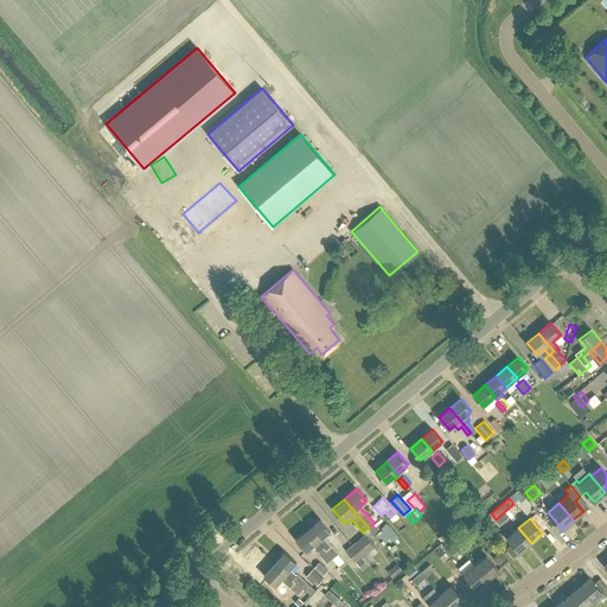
[(308,529),(332,558),(338,554),(328,542),(328,543),(323,537),(330,531),(320,519),(308,529)]
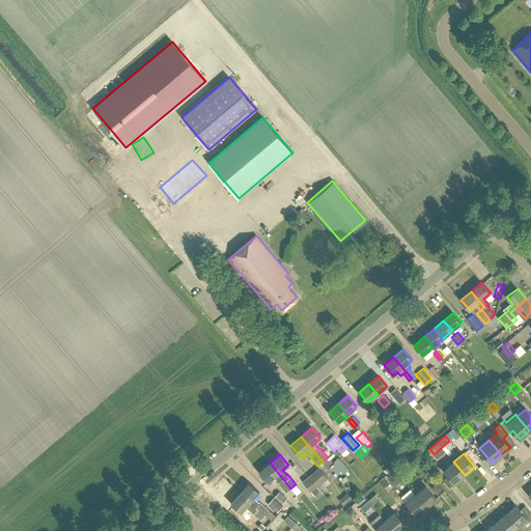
[(339,458),(335,463),(342,470),(346,466),(339,458)]
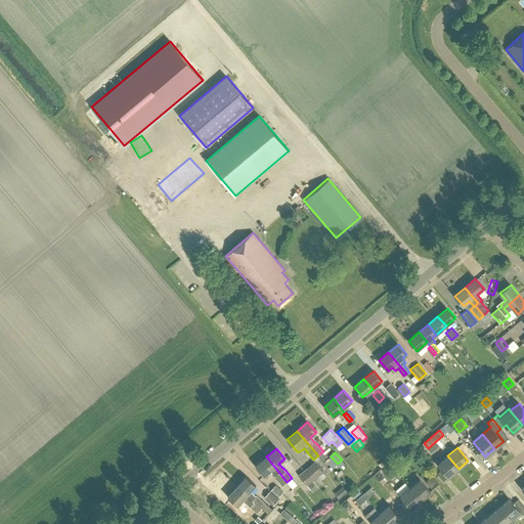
[(438,464),(448,477),(459,469),(447,455),(438,464)]
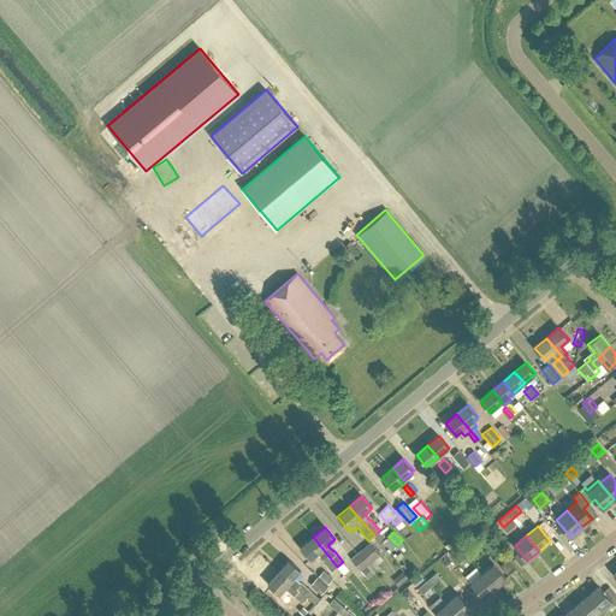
[(321,561),(331,572),(337,567),(313,537),(300,548),(311,560),(318,554),(323,560),(321,561)]
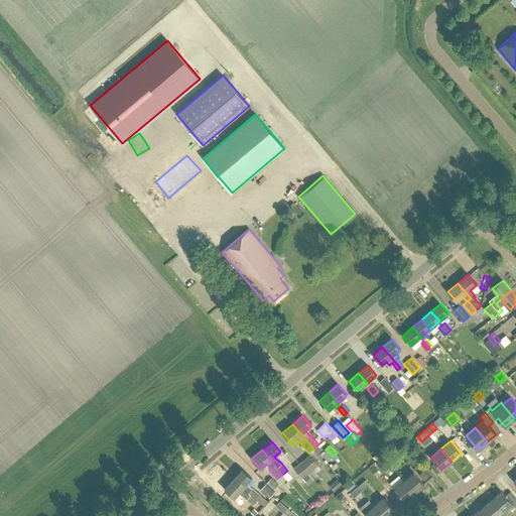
[(388,452),(383,456),(384,457),(391,465),(398,459),(395,455),(392,457),(388,452)]
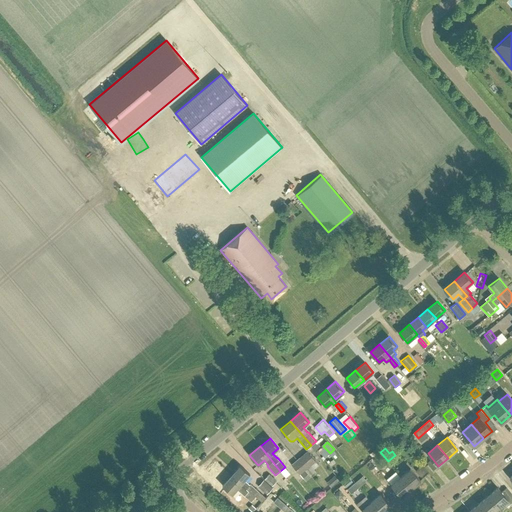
[(306,452),(297,460),(305,469),(314,461),(306,452)]
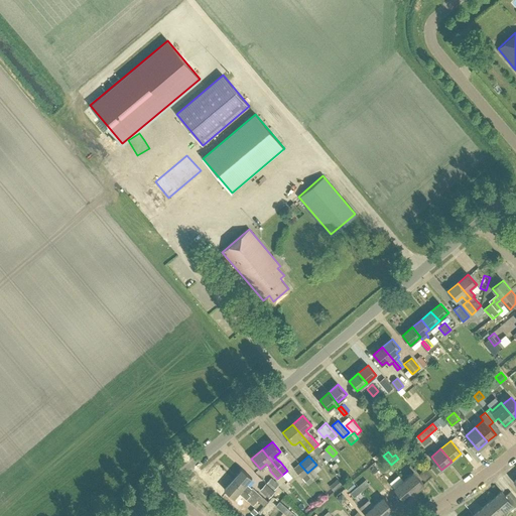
[(384,457),(378,462),(382,466),(379,468),(383,472),(391,465),(384,457)]
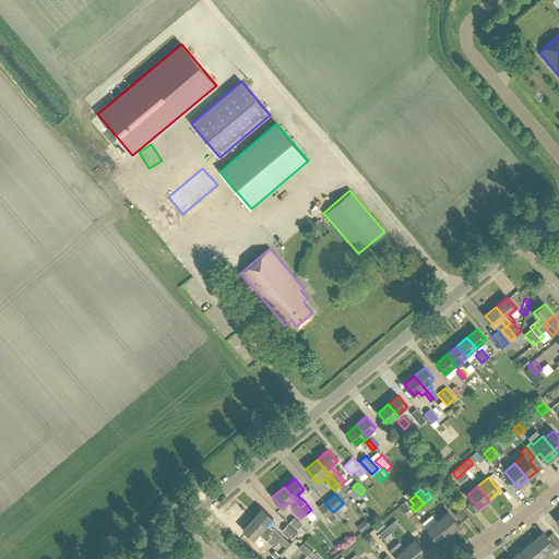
[(324,502),(318,507),(328,518),(333,512),(324,502)]
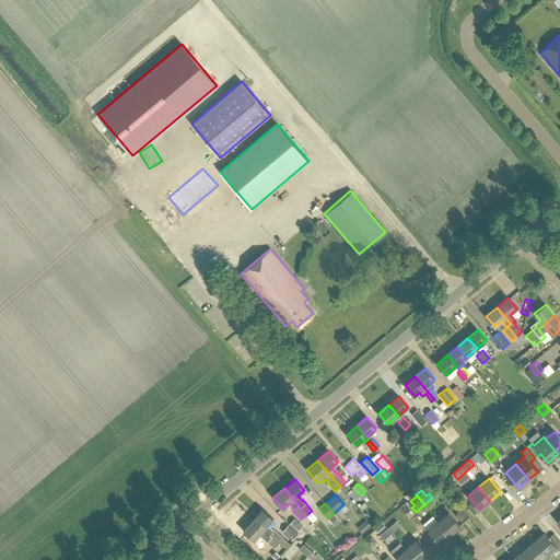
[(254,520),(280,544),(284,538),(275,529),(273,529),(268,525),(273,518),(264,509),(254,520)]
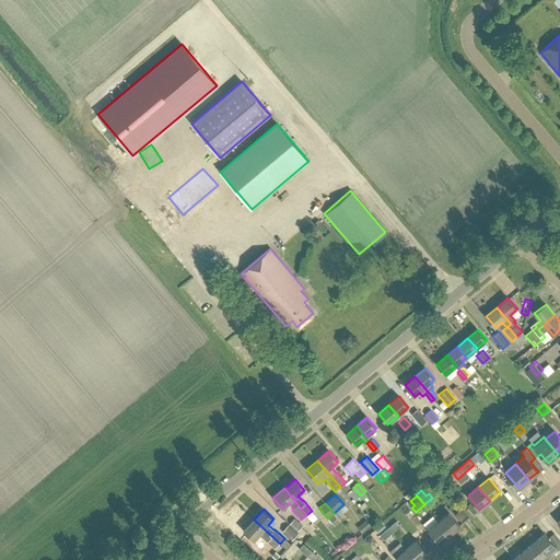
[(439,521),(450,535),(461,526),(448,512),(439,521)]
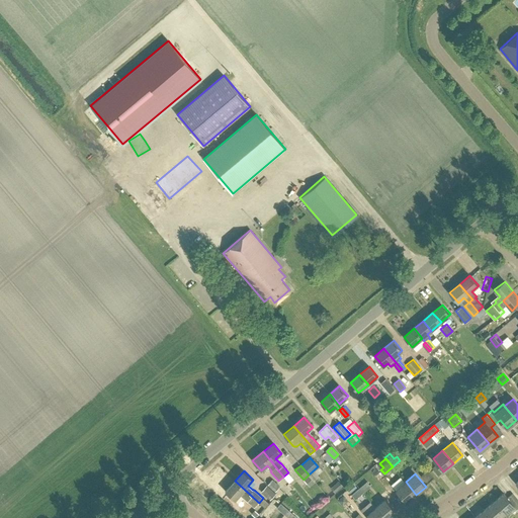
[(274,480),(269,486),(276,492),(281,487),(274,480)]
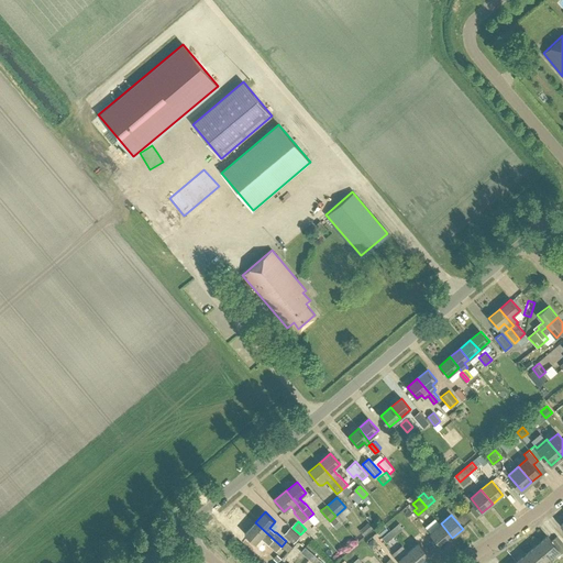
[(266,542),(277,551),(282,547),(255,522),(245,533),(256,543),(262,537),(267,541),(266,542)]
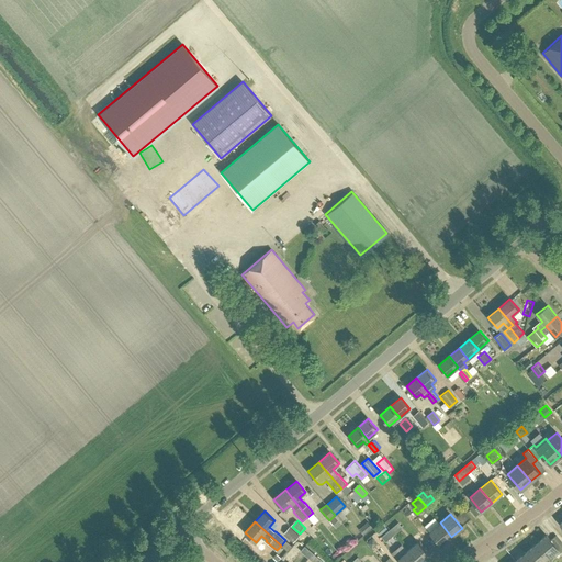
[(311,526),(317,532),(323,528),(316,521),(311,526)]
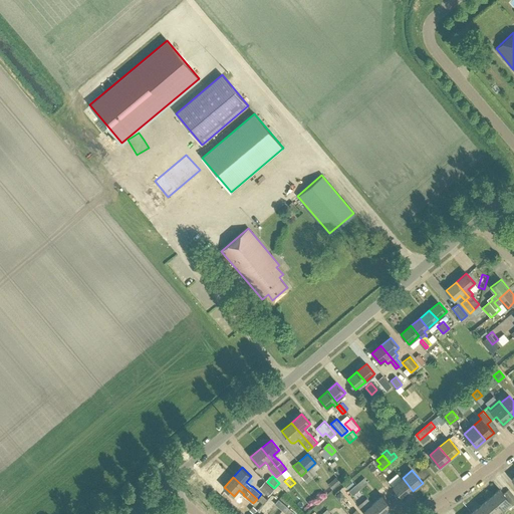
[(363,477),(356,484),(360,489),(367,482),(363,477)]
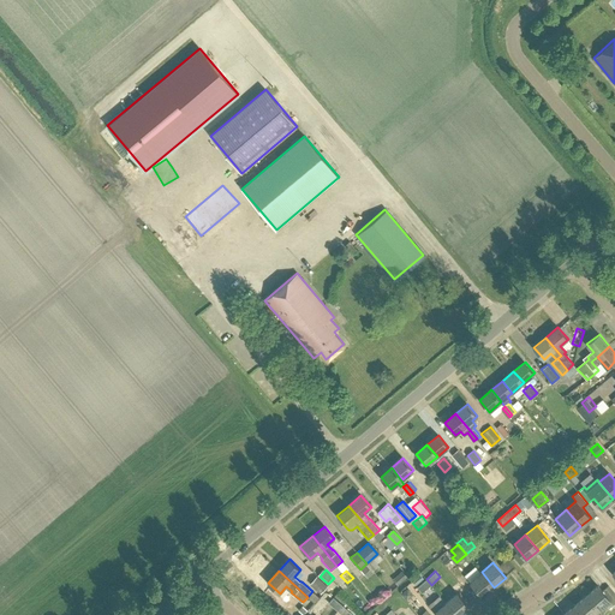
[(470,581),(483,597),(494,587),(482,572),(470,581)]
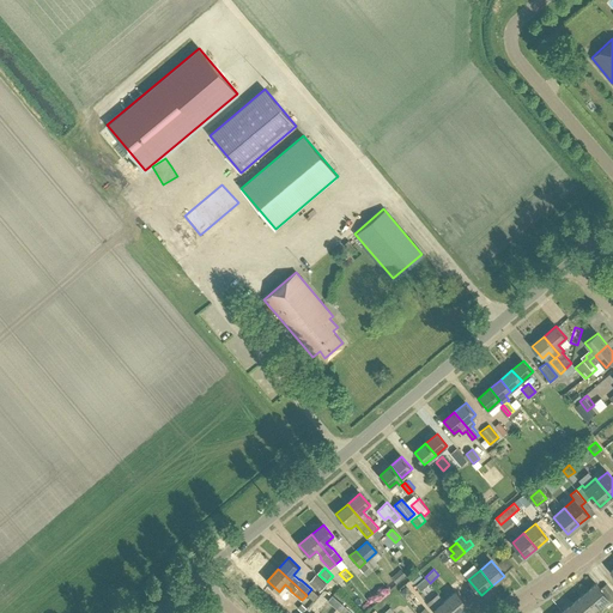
[(316,574),(309,581),(319,589),(325,583),(316,574)]
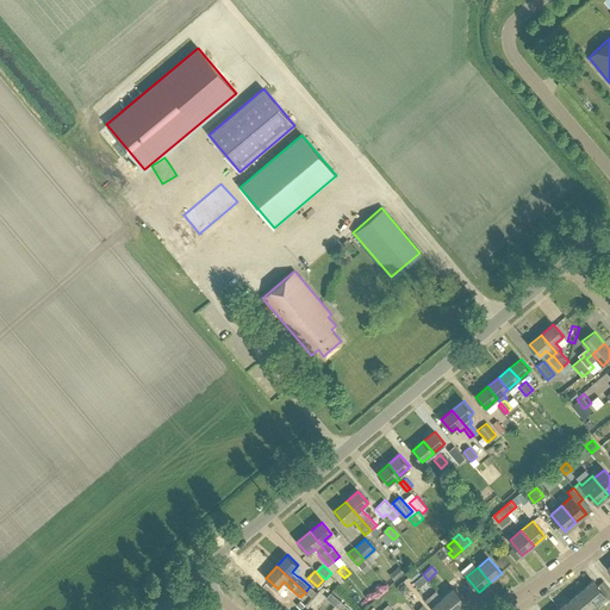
[(423,574),(414,582),(418,587),(428,580),(423,574)]
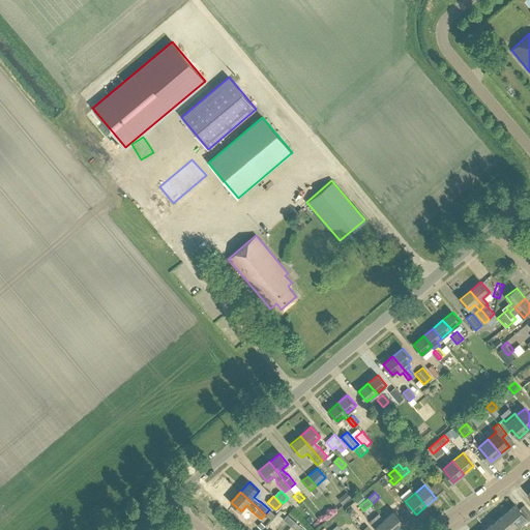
[(506,512),(517,525),(526,518),(516,504),(506,512)]
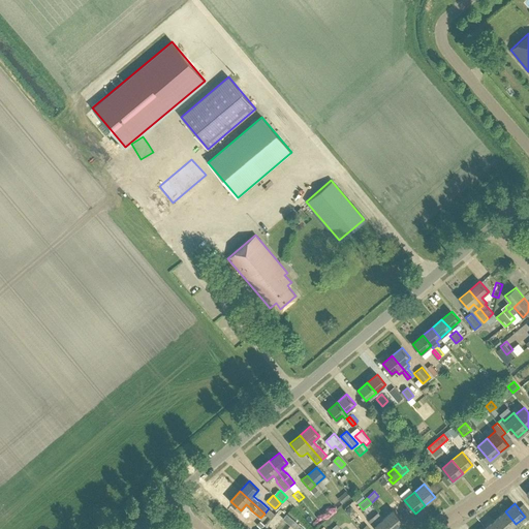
[(520,507),(527,517),(528,515),(528,509),(524,504),(520,507)]
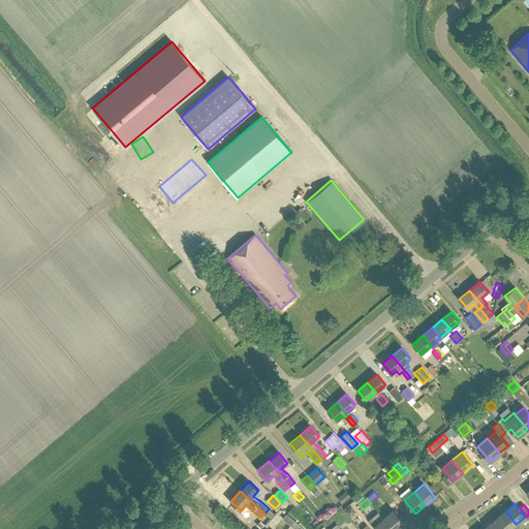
[(383,518),(393,528),(396,528),(404,523),(394,509),(383,518)]
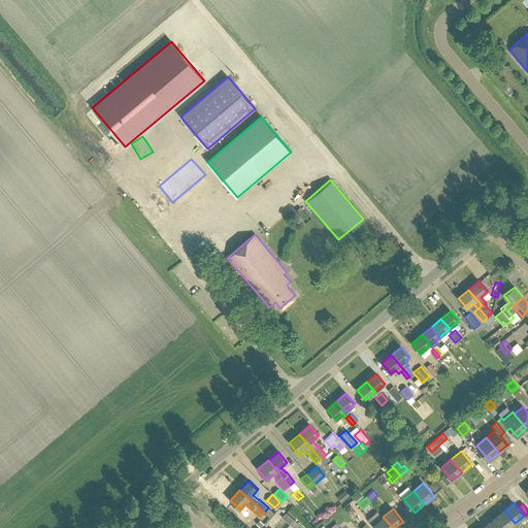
[(494,519),(502,527),(508,527),(515,523),(504,510),(494,519)]
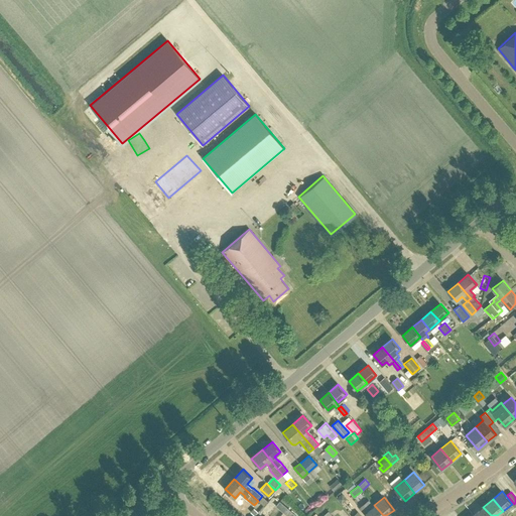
[(297,515),(296,514),(280,501),(277,506),(288,515),(297,515)]
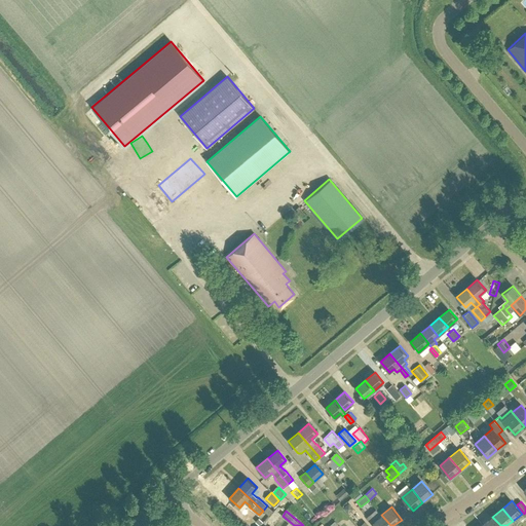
[(371,523),(373,525),(390,525),(381,515),(371,523)]
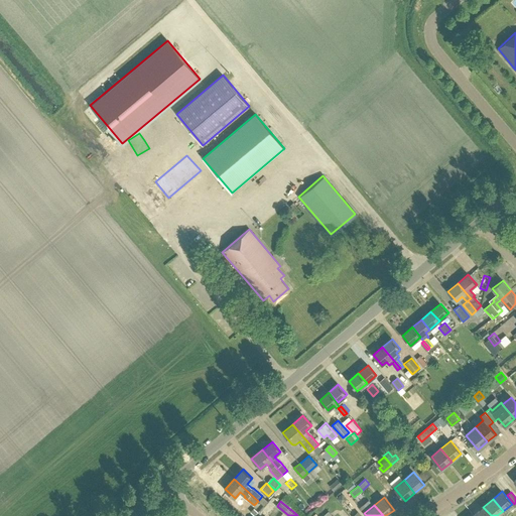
[(474,515),(475,515),(491,515),(483,507),(474,515)]
